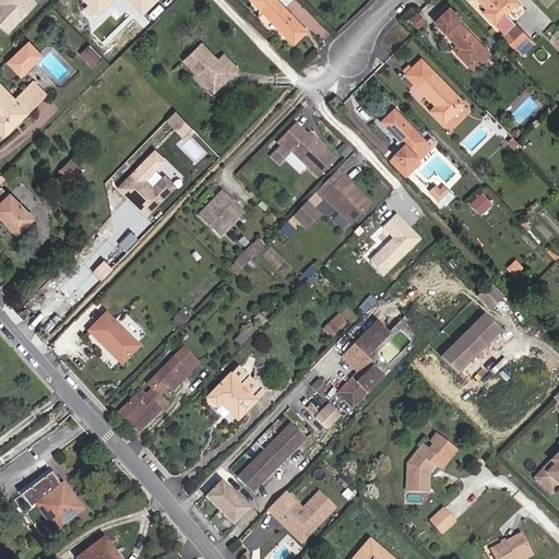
[(0,0),(0,25),(8,33),(38,2),(35,0),(0,0)]
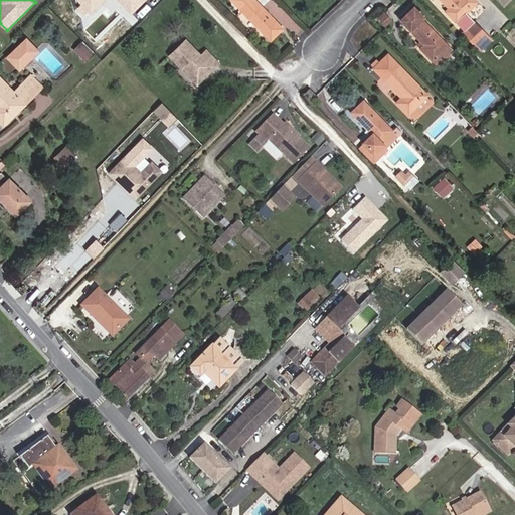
[(230,0),(271,41),(283,29),(254,0),(230,0)]
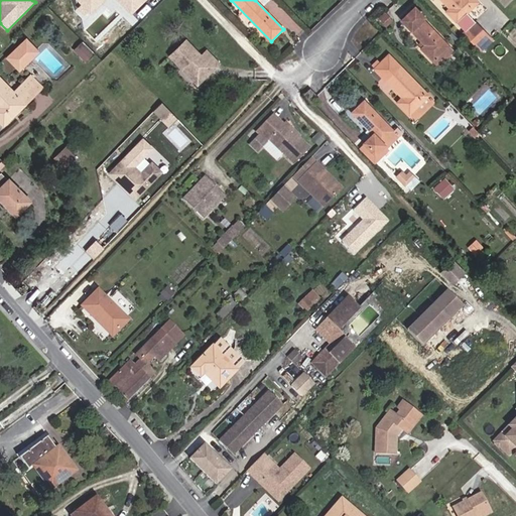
[(466,14),(478,2),(476,0),(440,0),(449,8),(445,12),(465,32),(464,33),(478,47),(489,37),(476,22),(475,23),(466,14)]
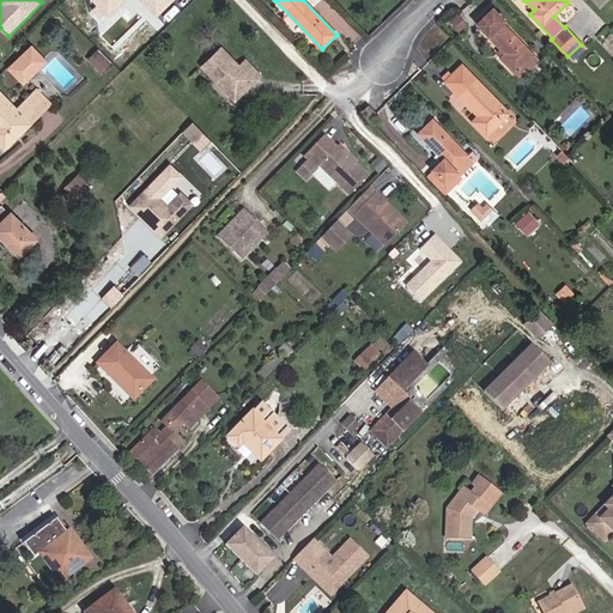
[(527,73),(539,61),(502,25),(504,22),(492,8),(475,24),(490,37),(489,38),(504,54),(509,59),(504,64),(519,78),(526,71),(527,73)]
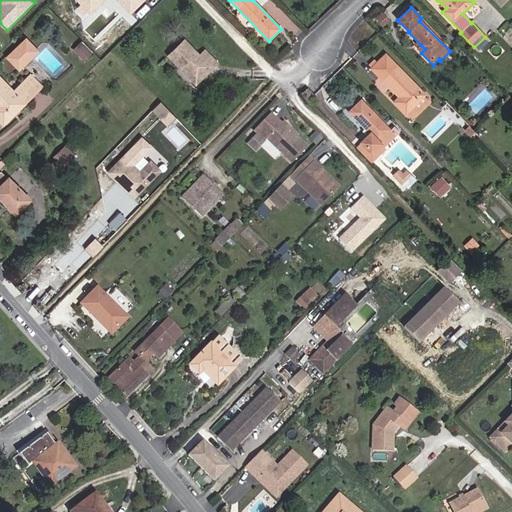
[(113,18),(117,21),(123,16),(119,12),(113,18)]
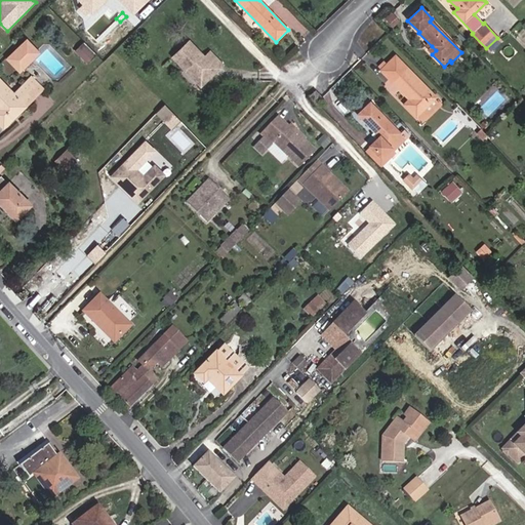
[(386,19),(392,27),(398,21),(392,14),(386,19)]
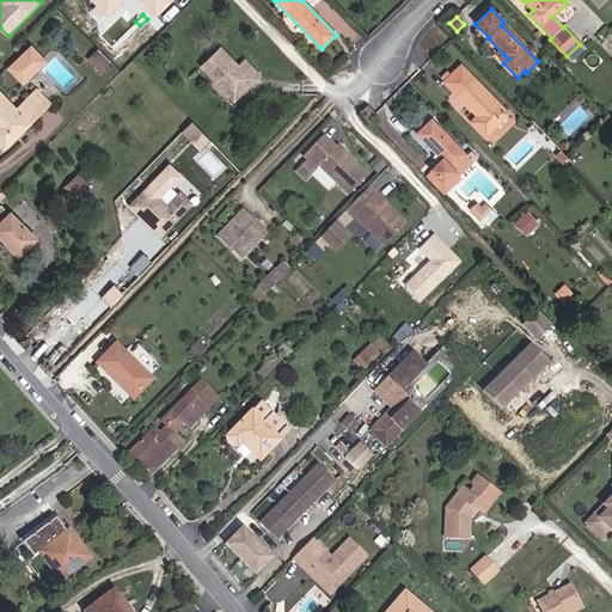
[(117,60),(103,44),(97,50),(111,65),(117,60)]
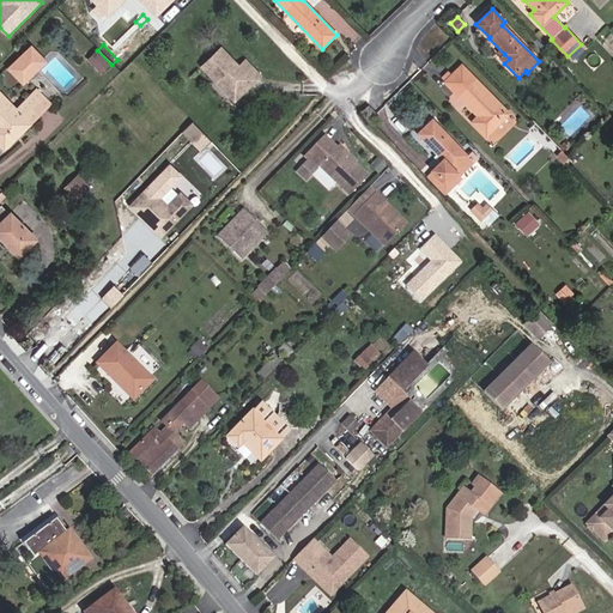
[(568,56),(571,61),(586,48),(581,44),(568,56)]
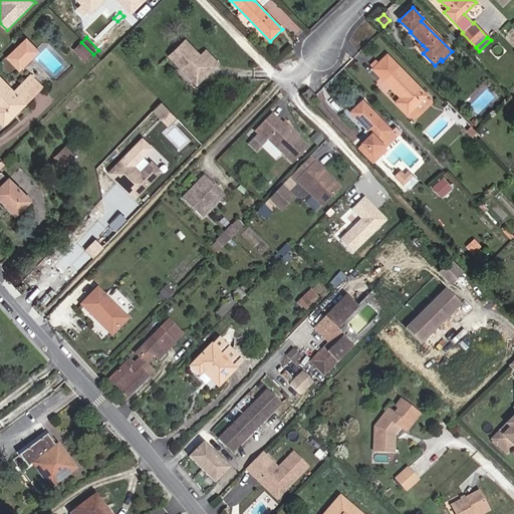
[(27,39),(13,52),(20,59),(33,46),(27,39)]
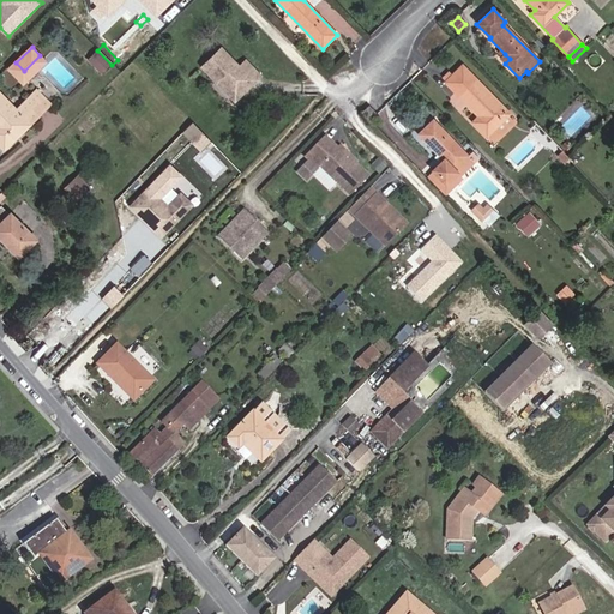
[(252,84),(259,77),(244,61),(238,68),(218,49),(199,70),(215,85),(217,82),(229,92),(239,91),(250,80),(252,84)]
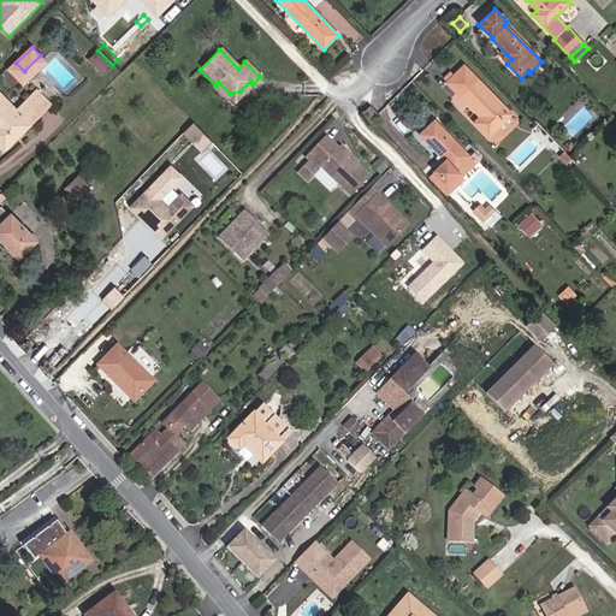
[(101,76),(112,65),(98,51),(87,60),(101,76)]
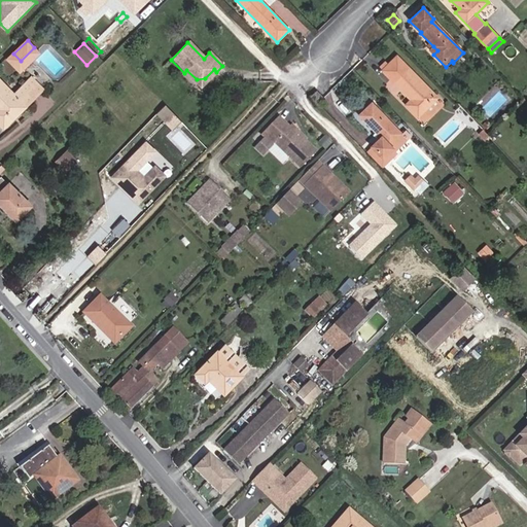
[(13,54),(8,59),(21,71),(39,53),(34,47),(21,61),(13,54)]
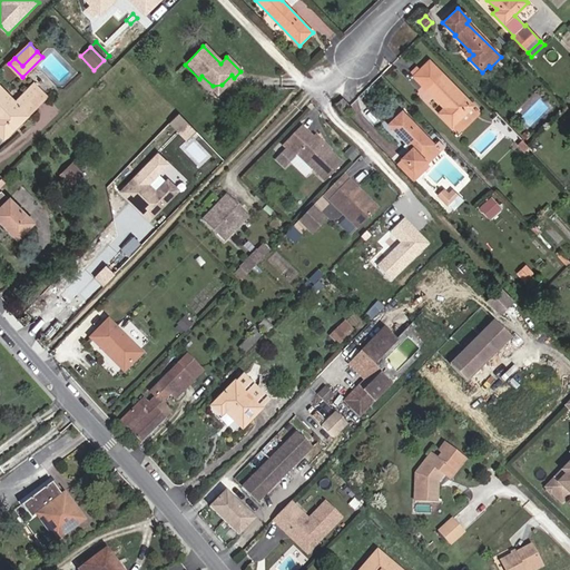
[(429,60),(412,76),(443,108),(446,110),(441,116),(451,126),(459,119),(465,126),(480,111),(475,107),(473,109),(472,107),(473,105),(429,60)]
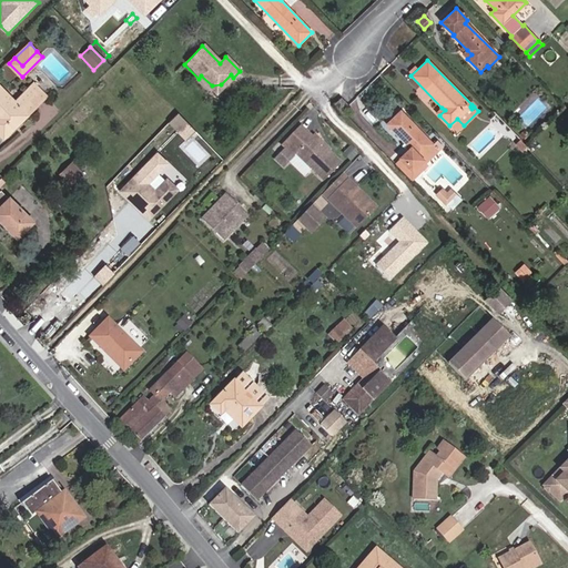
[(199,79),(216,95),(233,78),(231,74),(221,84),(212,85),(201,75),(199,79)]
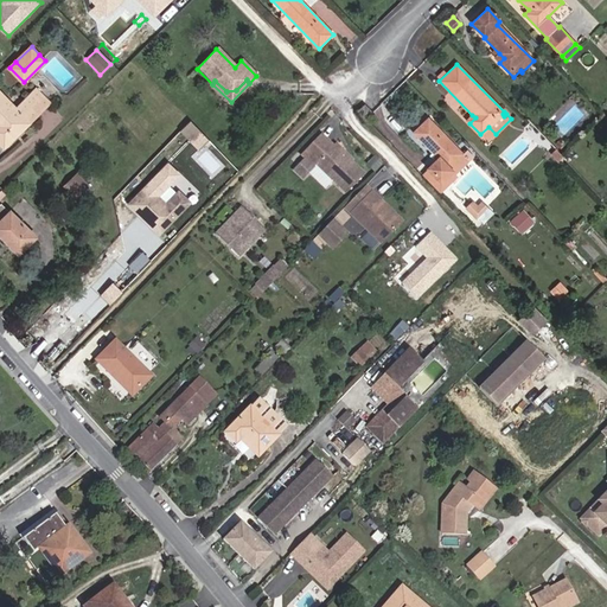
[(0,145),(5,149),(51,103),(36,88),(16,108),(0,91),(0,145)]
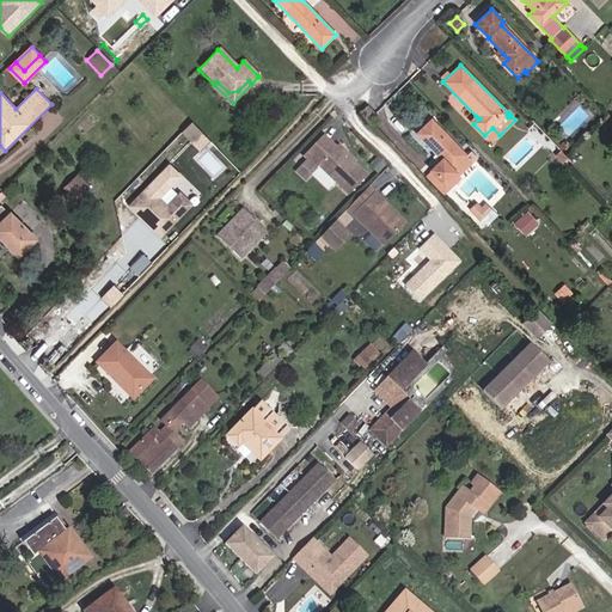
[(367,120),(375,112),(368,105),(360,112),(367,120)]
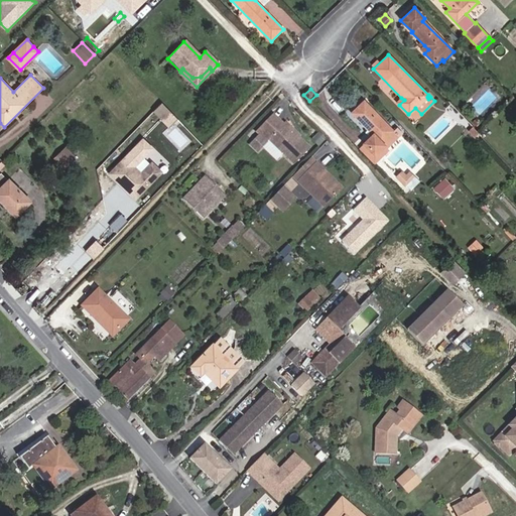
[(385,145),(382,142),(393,131),(364,101),(351,113),(372,134),(363,143),(374,155),(385,145)]
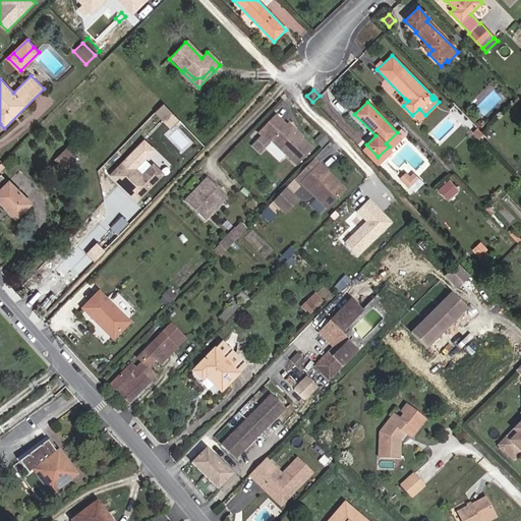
[(156,111),(169,127),(178,119),(165,104),(156,111)]
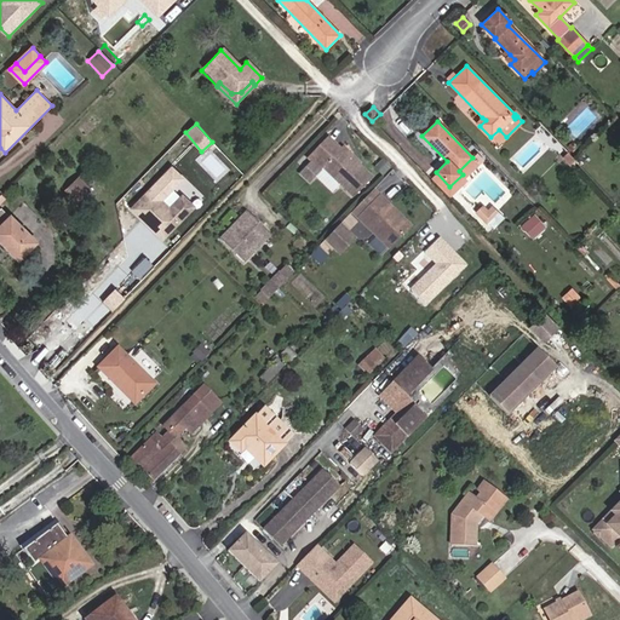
[(498,144),(506,137),(499,130),(491,137),(498,144)]
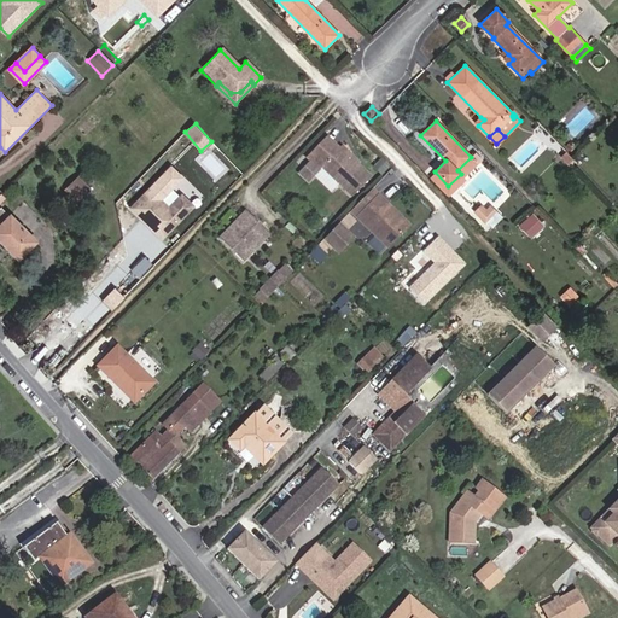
[(336,182),(350,197),(371,178),(339,147),(338,149),(326,136),(305,157),(310,161),(298,173),(307,181),(313,175),(321,168),(336,182)]
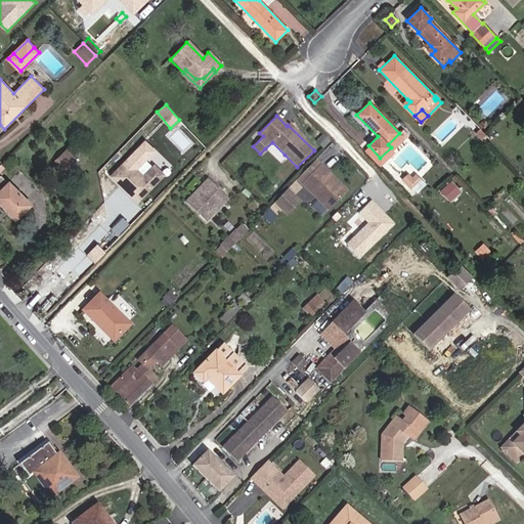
[(380,158),(368,145),(363,150),(380,168),(395,153),(393,150),(408,136),(403,130),(399,133),(388,144),(391,147),(380,158)]
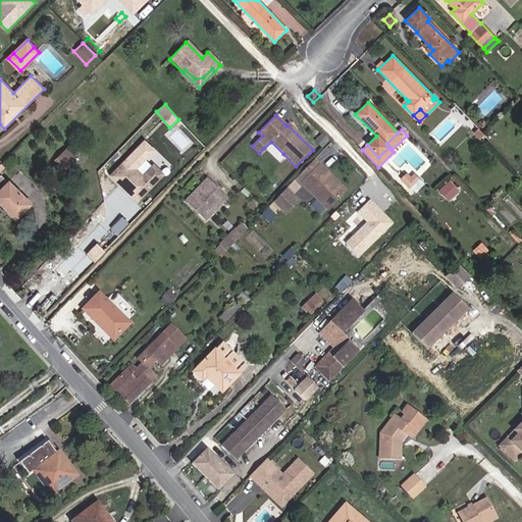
[(478,140),(483,136),(477,129),(472,135),(478,140)]
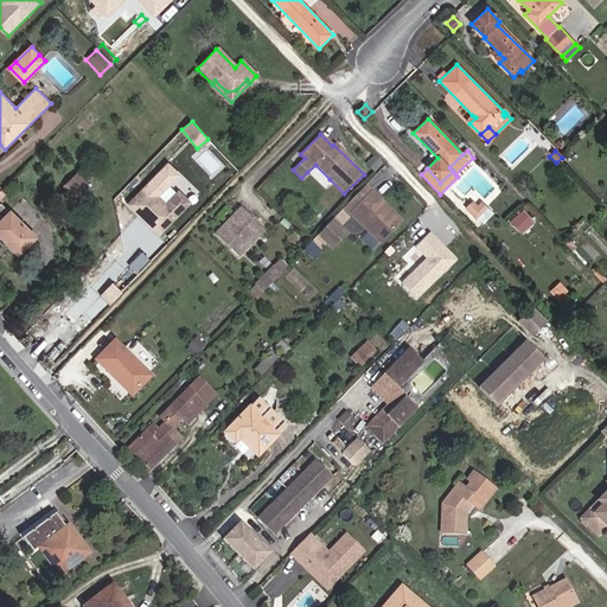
[(569,163),(574,158),(568,151),(563,155),(569,163)]
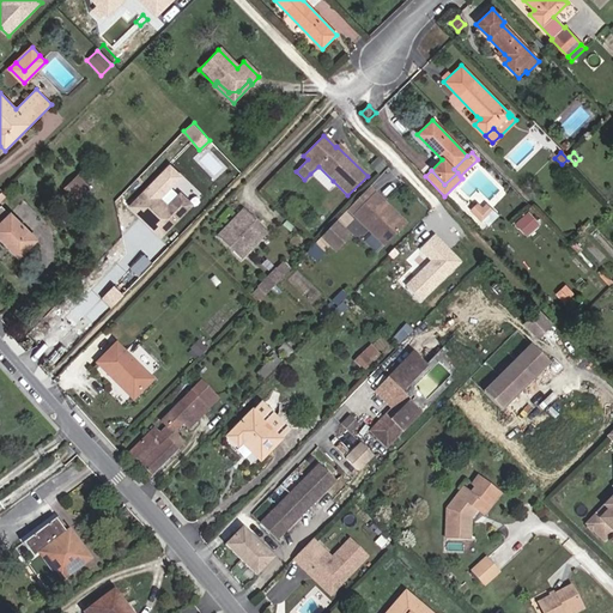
[(386,164),(378,157),(370,164),(378,173),(386,164)]
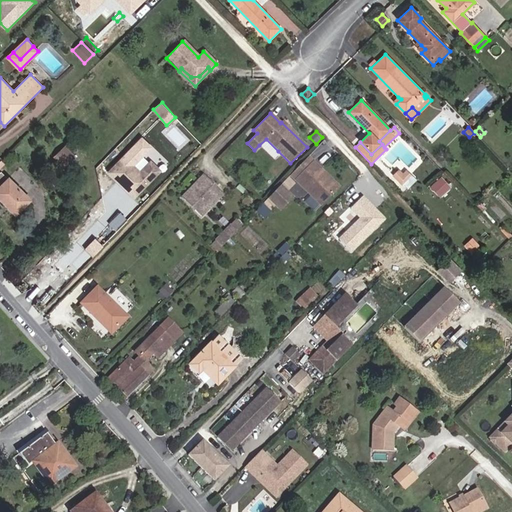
[(492,149),(499,143),(491,134),(484,140),(492,149)]
